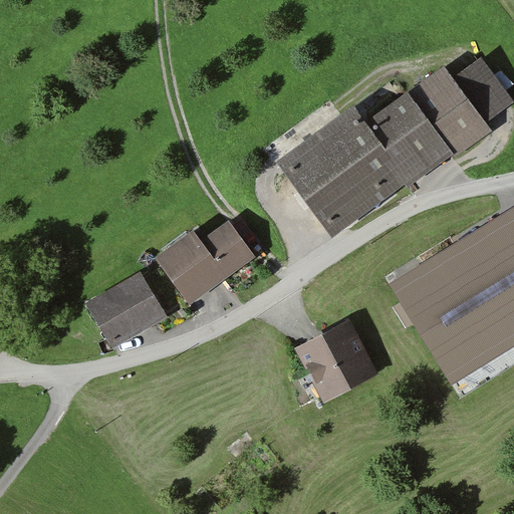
[(354,106),(279,162),(334,237),(407,184),(410,188),(451,157),(453,160),(493,131),(486,121),(513,101),(513,100),(483,58),(455,78),(445,65),(366,122),(354,106)]
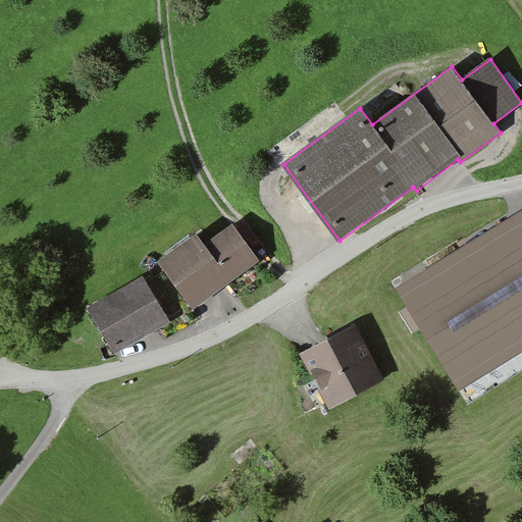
[(521,210),(396,289),(459,392),(521,352),(521,210)]
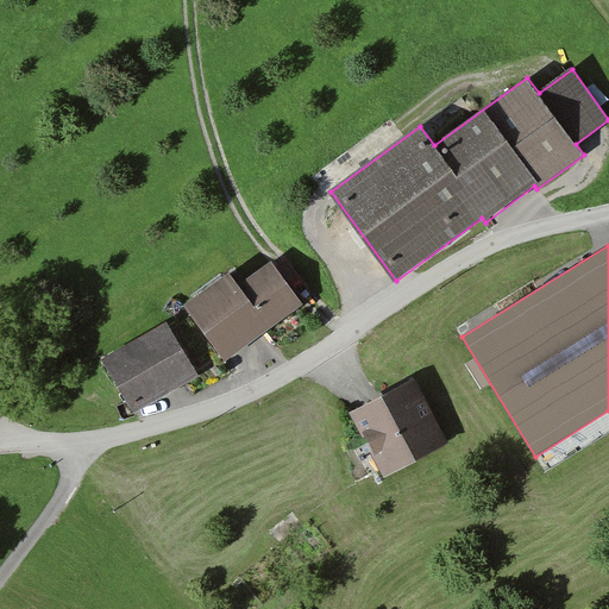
[(230,271),(184,305),(226,362),(305,305),(272,259),(239,284),(230,271)]
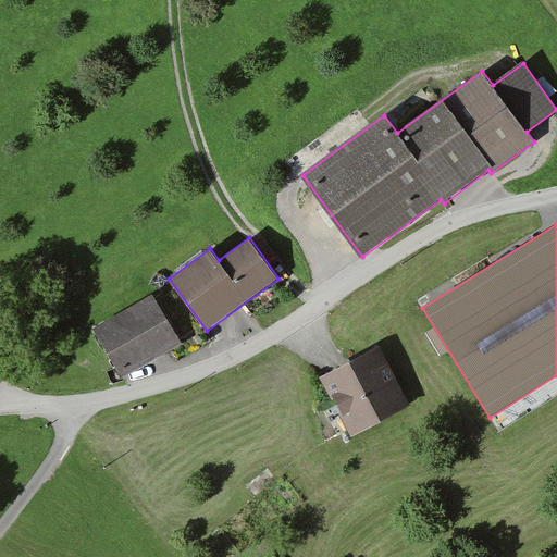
[(152,293),(94,327),(124,379),(183,344),(152,293)]
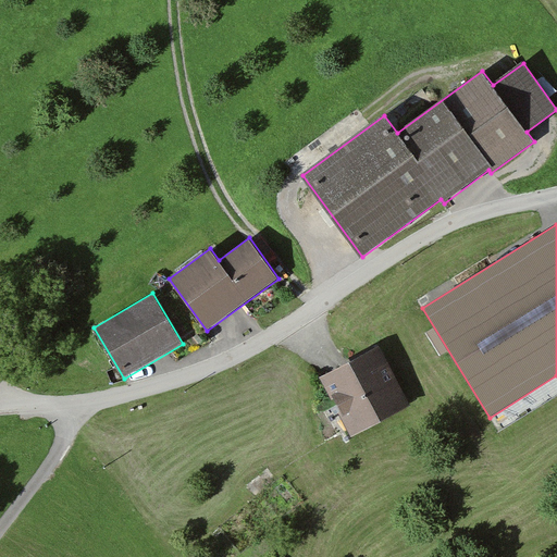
[(379,346),(320,378),(351,436),(411,405),(379,346)]
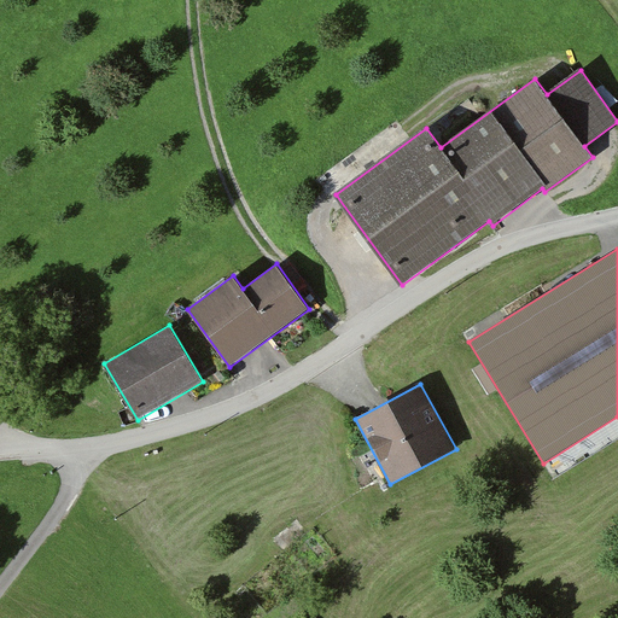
All buildings are outlined.
